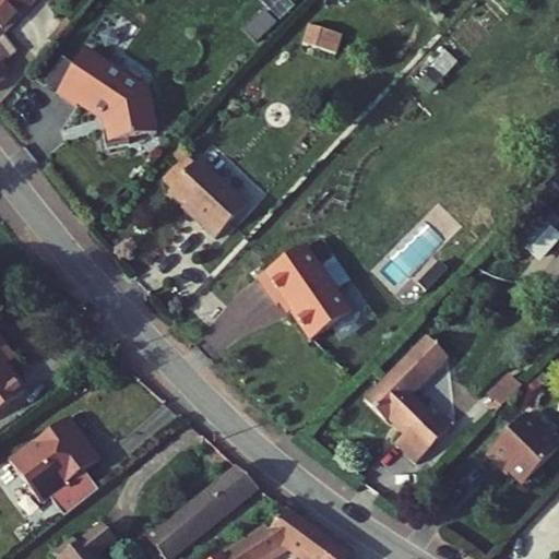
[(0,0),(0,58),(11,72),(30,55),(22,44),(37,28),(21,8),(27,0),(0,0)]
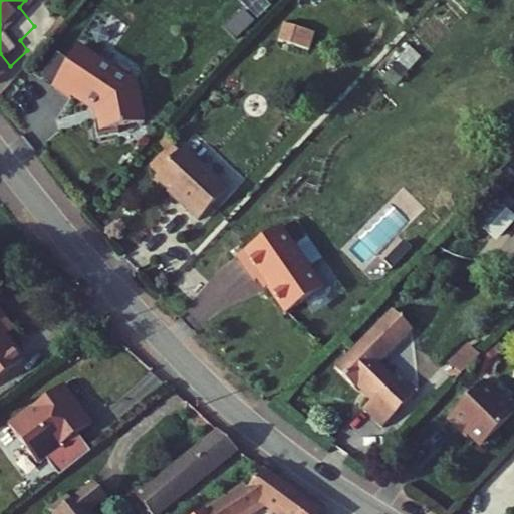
[(225,27),(234,38),(254,24),(245,12),(225,27)]
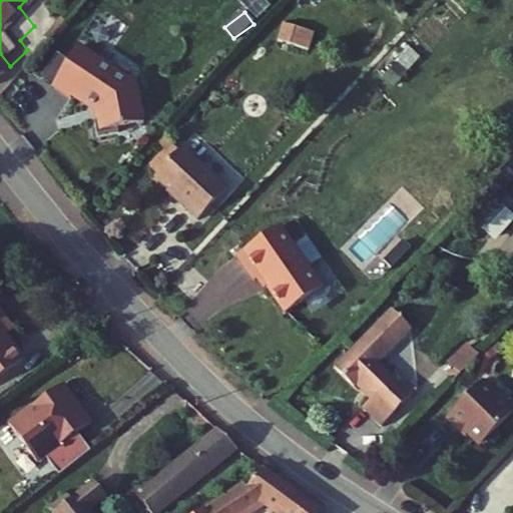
[(284,23),(278,41),(309,51),(315,32),(284,23)]
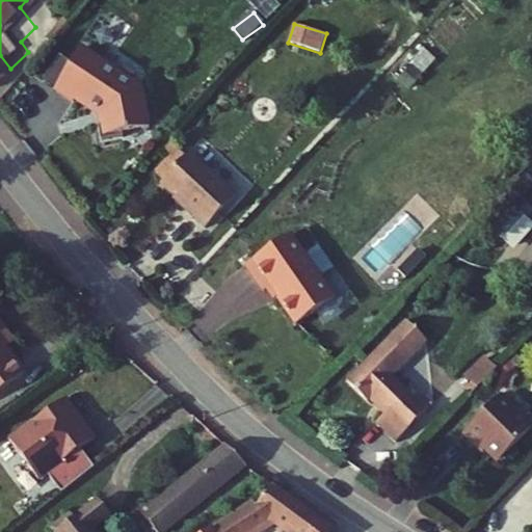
[(160,69),(107,28),(78,69),(97,82),(99,79),(123,96),(125,106),(121,107),(123,123),(144,120),(144,114),(171,110),(166,78),(162,78),(160,69)]
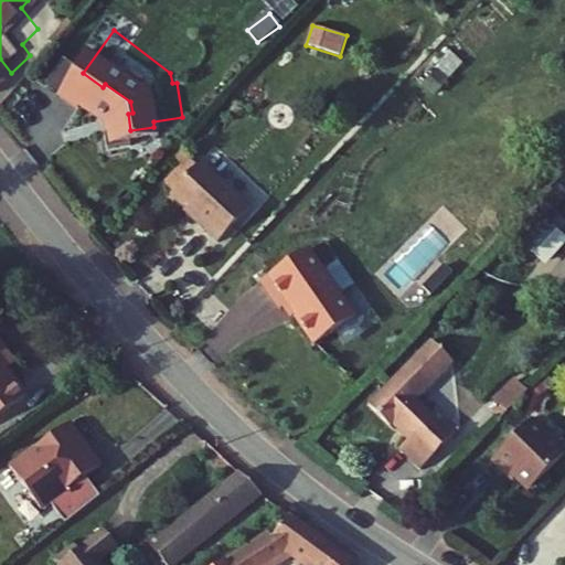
[(195,172),(217,148),(211,141),(189,166),(195,172)]
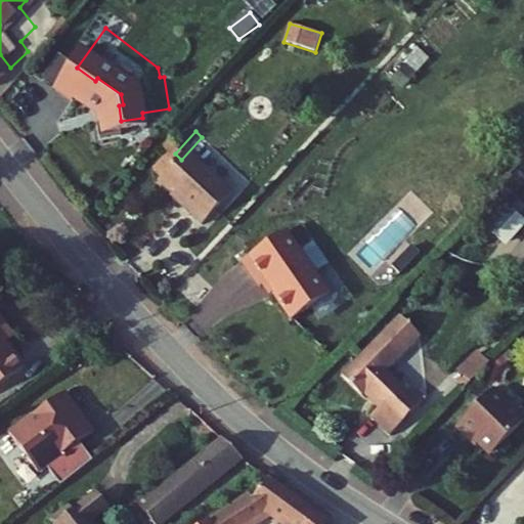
[(199,186),(221,207),(251,176),(205,134),(202,137),(181,160),(177,163),(201,184),(199,186)]
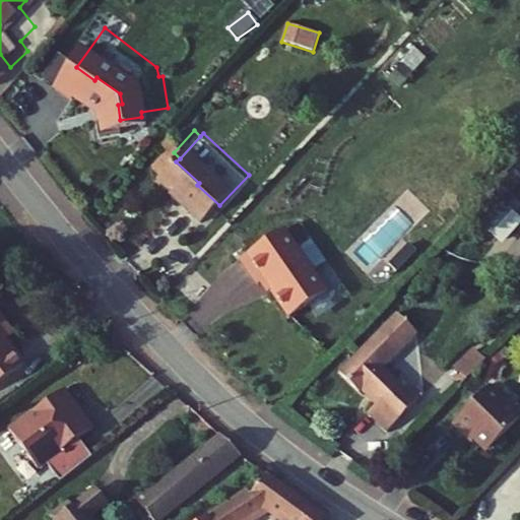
[(304,210),(261,241),(279,266),(285,262),(312,299),(348,271),(304,210)]
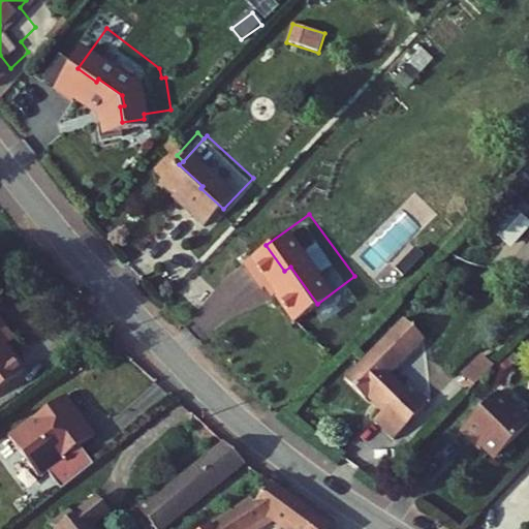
[(31,330),(9,300),(0,306),(0,369),(9,383),(50,355),(31,330)]
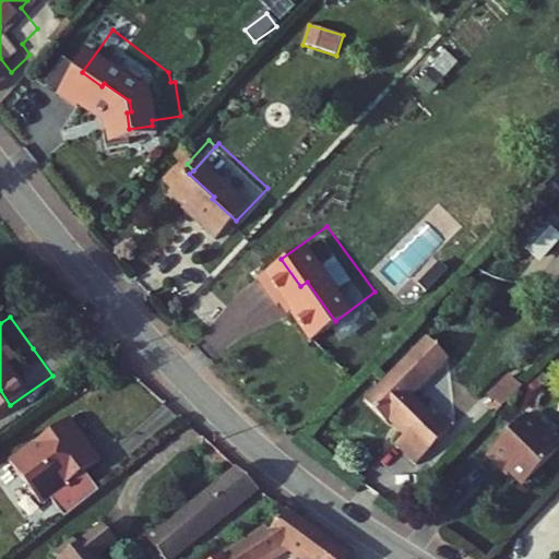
[(423,413),(412,425),(432,444),(465,412),(428,376),(464,337),(443,317),(380,381),(402,402),(406,397),(423,413)]
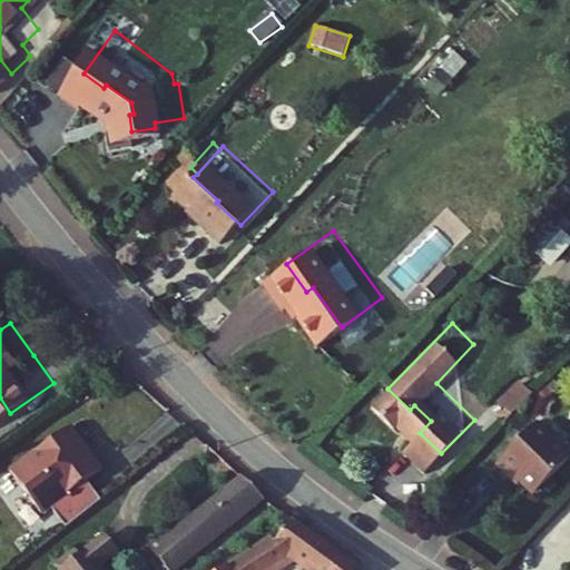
[(512,418),(533,396),(520,382),(498,403),(512,418)]
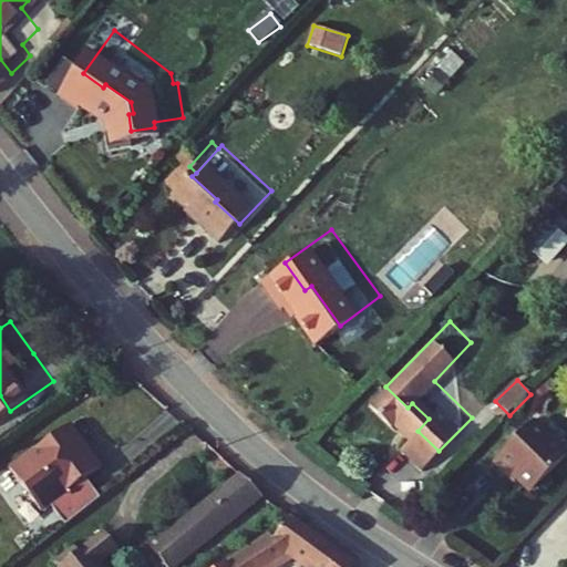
[(0,395),(0,413),(2,416),(10,411),(0,395)]
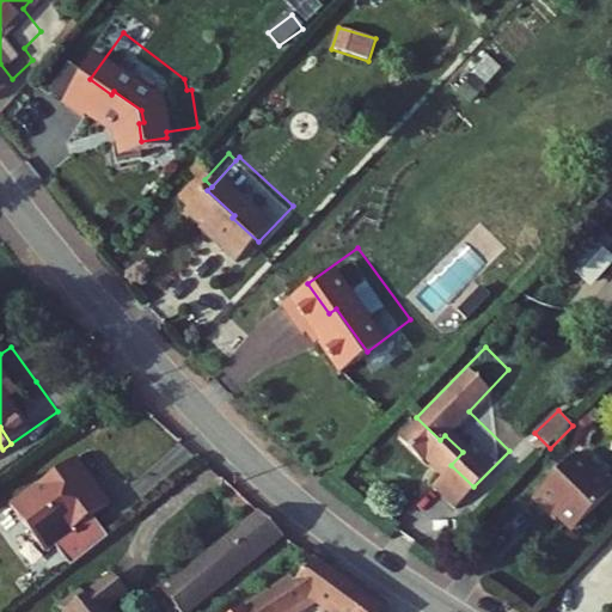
[(558,497),(562,494),(586,515),(611,487),(611,466),(586,441),(544,484),(558,497)]
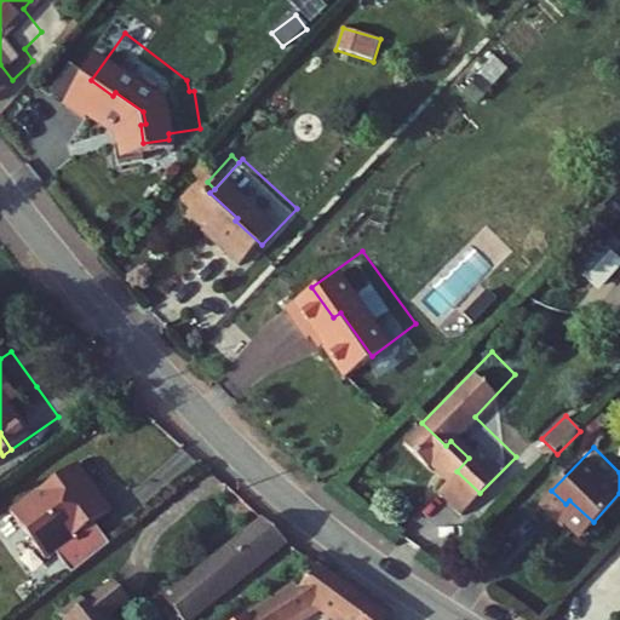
[(98,454),(32,501),(65,549),(75,541),(93,566),(119,546),(103,523),(133,501),(98,454)]
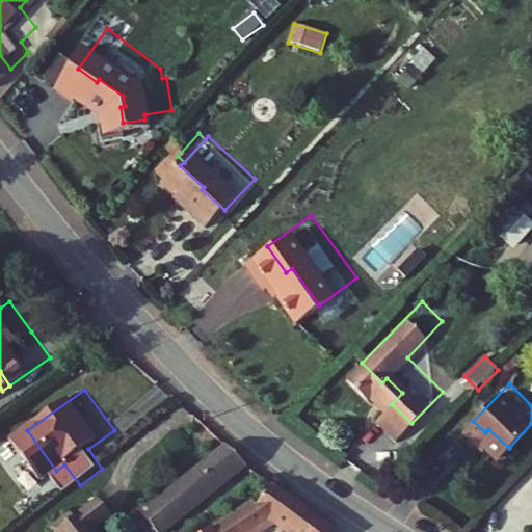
[(248,470),(224,447),(149,503),(169,529),(248,470)]
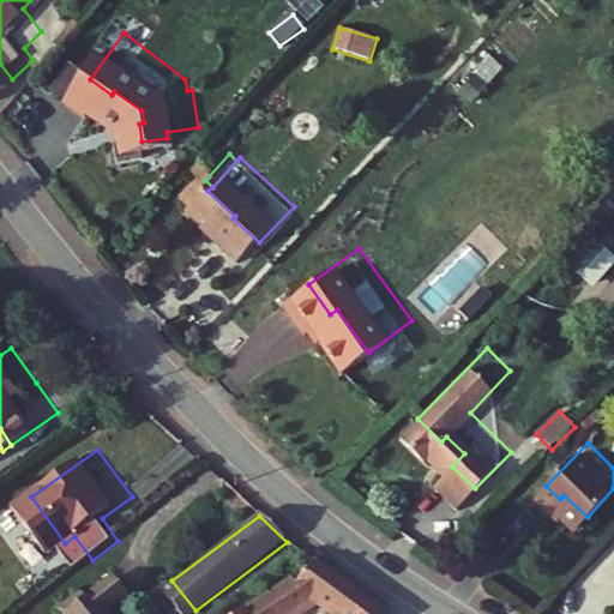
[(402,613),(404,613),(369,581),(359,594),(323,563),(312,576),(307,571),(247,613),(306,613),(332,595),(351,613),(402,613)]
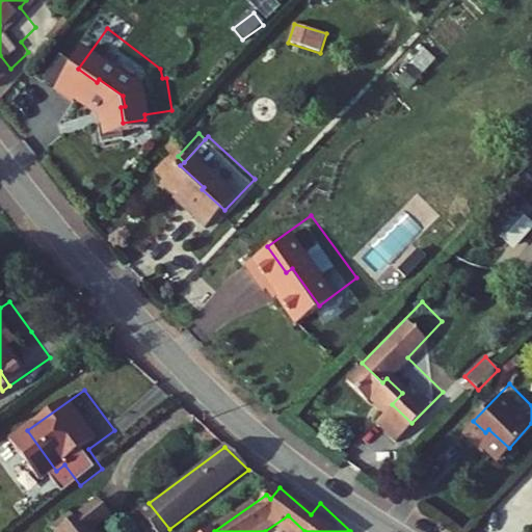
[(91,503),(71,520),(80,531),(116,531),(108,520),(129,505),(116,489),(94,507),(91,503)]
